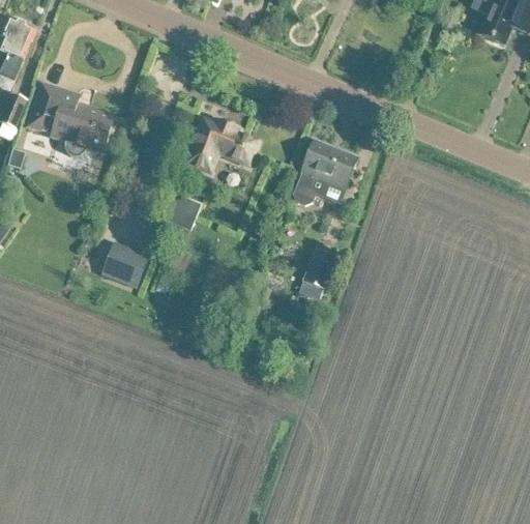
[(474,0),(471,6),(488,13),(482,25),(507,35),(516,18),(529,24),(529,0),(474,0)]
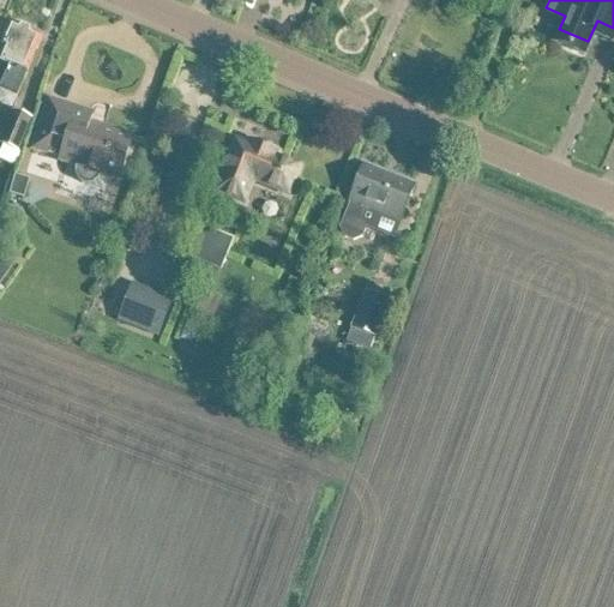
[(0,83),(17,90),(42,34),(32,29),(31,25),(23,20),(19,23),(10,19),(1,40),(5,41),(0,52),(0,55),(10,60),(0,82),(0,83)]
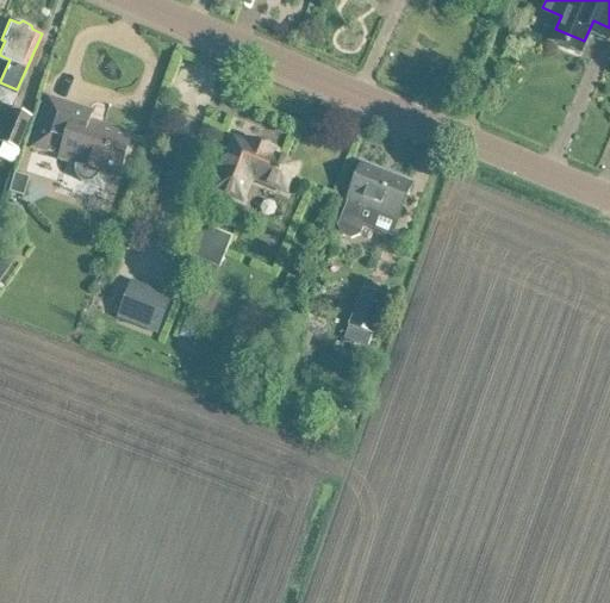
[(118,174),(131,131),(89,118),(93,110),(48,95),(32,144),(61,154),(60,156),(76,161),(75,162),(75,168),(78,174),(81,178),(87,180),(93,179),(98,175),(101,171),(101,169),(118,174)]
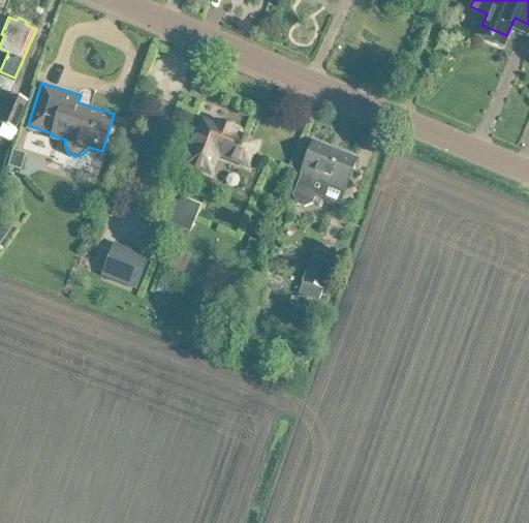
[(0,127),(12,132),(27,98),(11,92),(0,117),(0,127)]
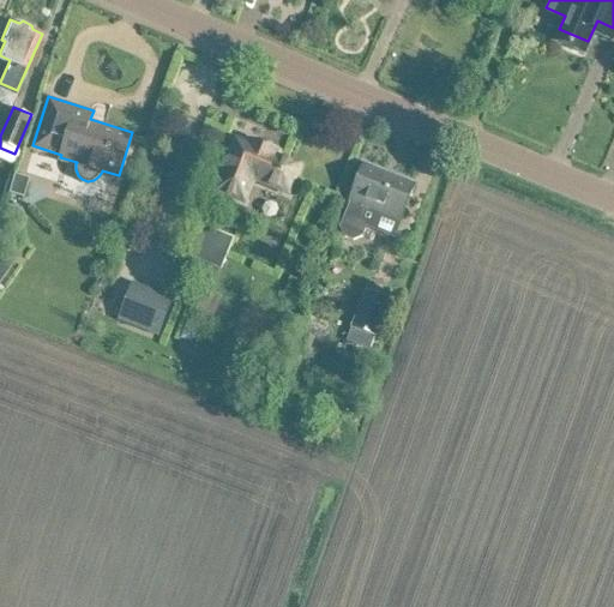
[(277,154),(278,149),(250,137),(247,142),(235,137),(222,170),(220,172),(217,175),(220,178),(216,186),(220,188),(221,191),(224,193),(227,191),(244,198),(252,175),(288,190),(299,162),(277,154)]
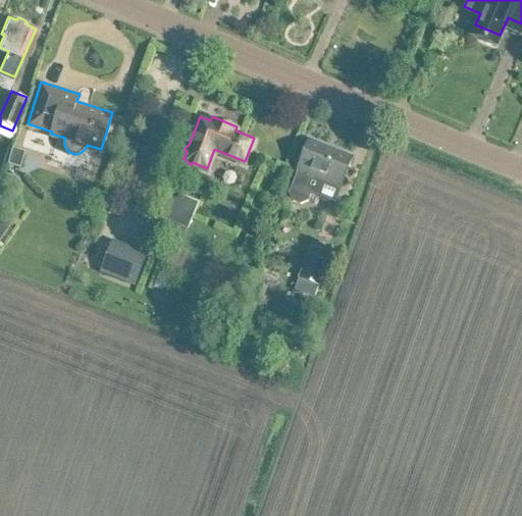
[(310,137),(296,170),(289,190),(292,198),(301,201),(308,198),(311,190),(308,183),(310,176),(338,188),(352,154),(310,137)]
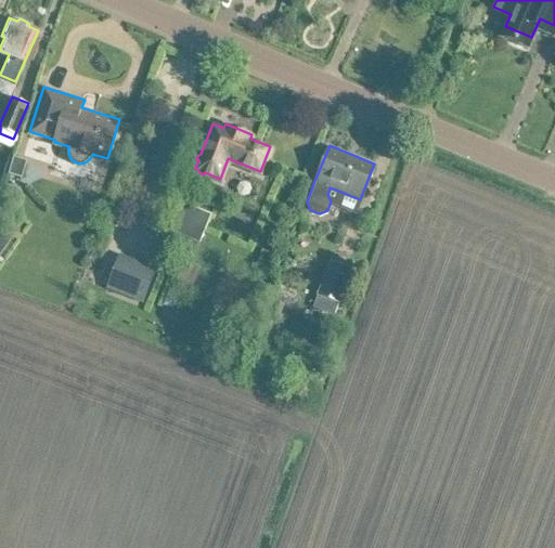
[(12,152),(7,169),(21,173),(26,156),(12,152)]
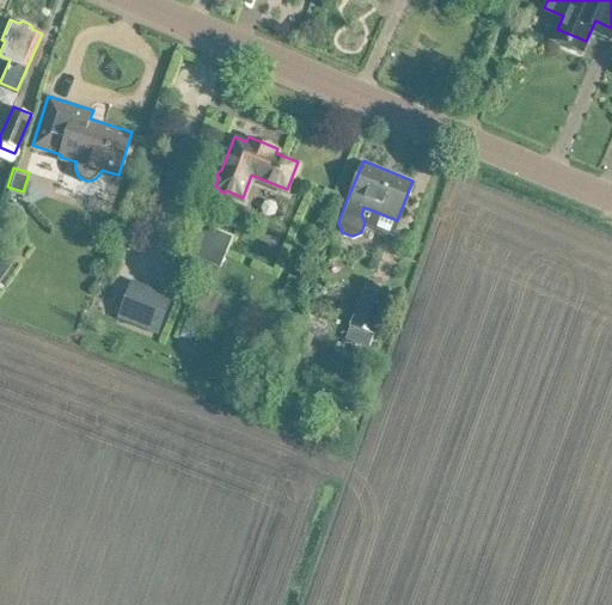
[(220,262),(231,236),(200,222),(189,250),(220,262)]
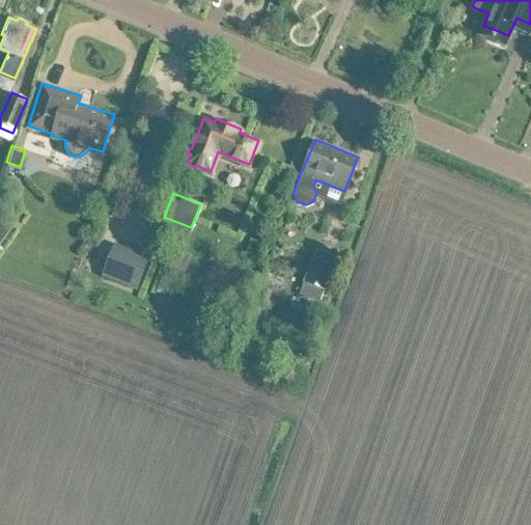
[(0,242),(12,225),(0,216),(0,242)]
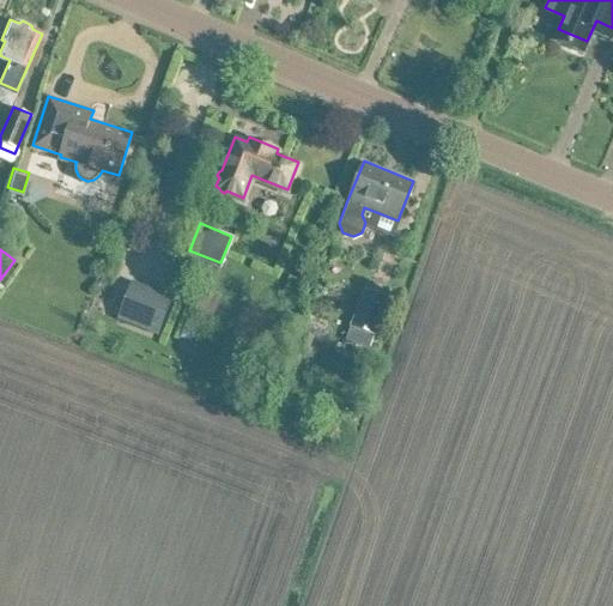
[(157,333),(173,294),(133,277),(117,316),(157,333)]
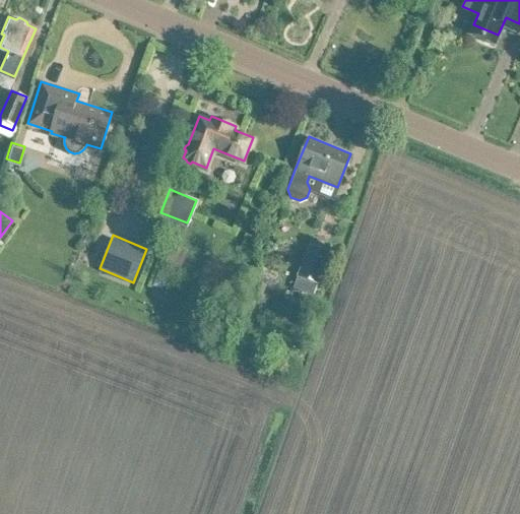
[(317,282),(330,252),(311,244),(298,274),(317,282)]
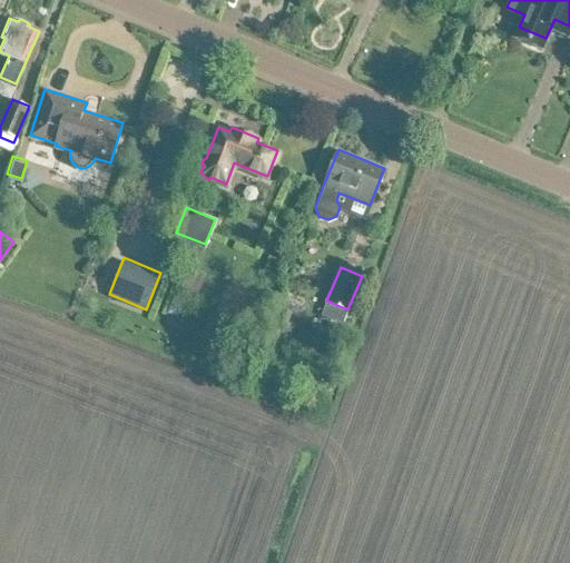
[(176,313),(183,296),(175,293),(168,309),(176,313)]
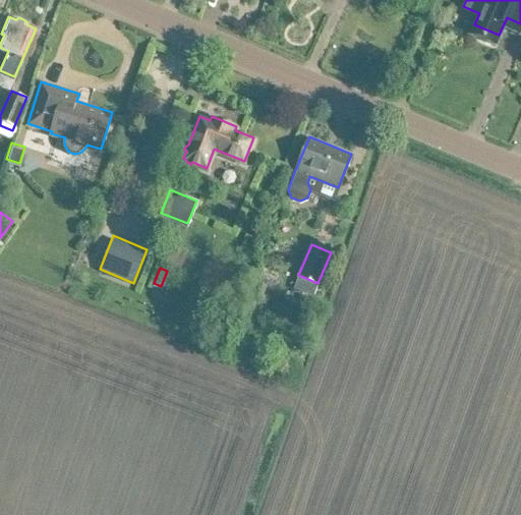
[(259,280),(255,292),(263,294),(267,283),(259,280)]
